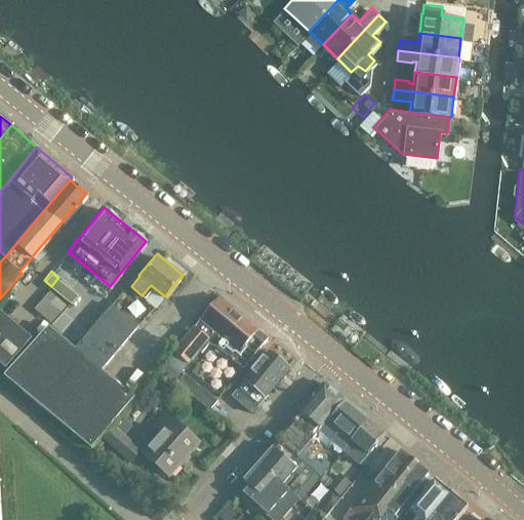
[(65,282),(58,277),(51,286),(57,291),(65,282)]
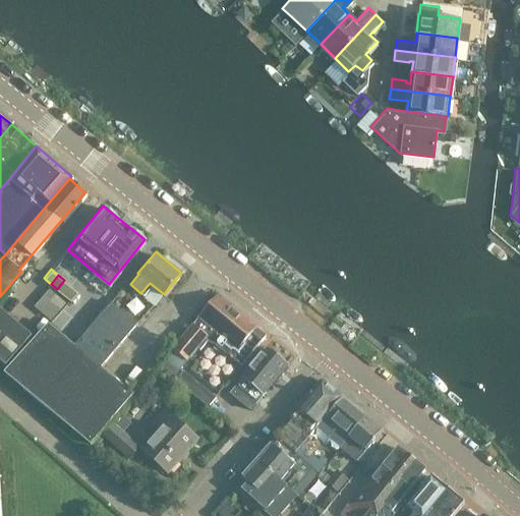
[(71,285),(64,280),(57,289),(63,294),(71,285)]
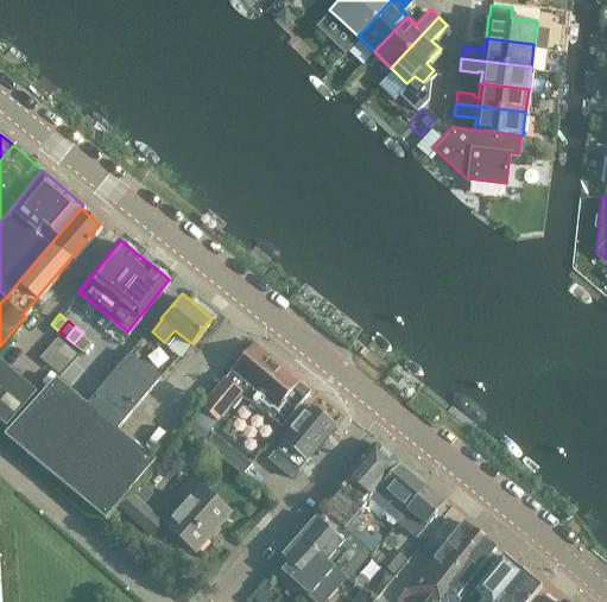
[(90,340),(83,333),(74,343),(82,350),(90,340)]
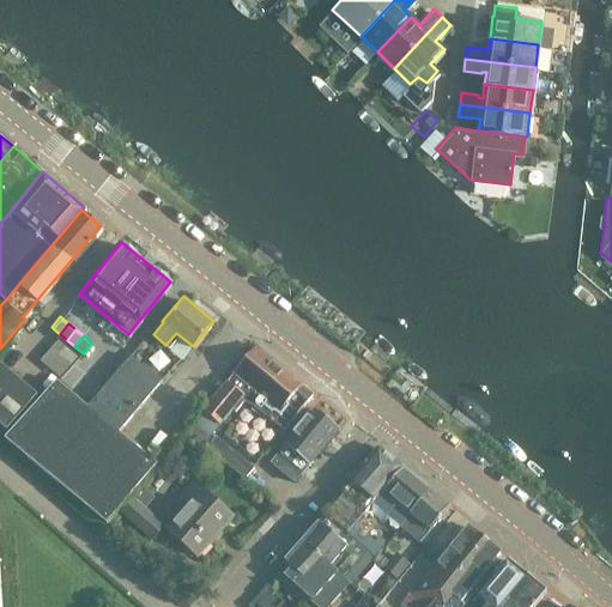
[(302,382),(256,344),(203,408),(219,422),(232,406),(235,408),(243,399),(252,400),(284,426),(313,392),(301,382),(302,382)]
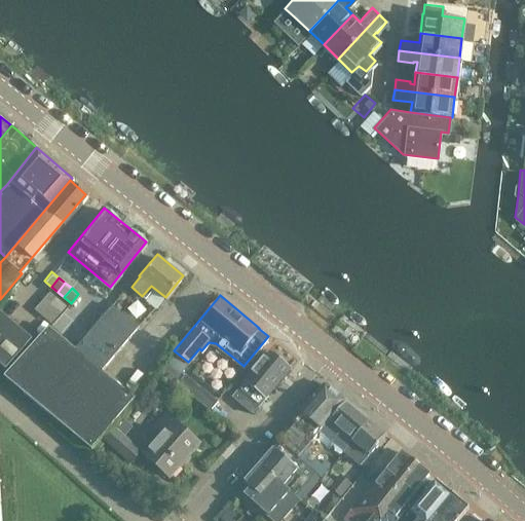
[(111,302),(73,346),(47,326),(6,375),(90,447),(112,421),(114,424),(103,437),(130,460),(141,448),(123,434),(132,424),(118,413),(133,396),(101,369),(139,326),(111,302)]
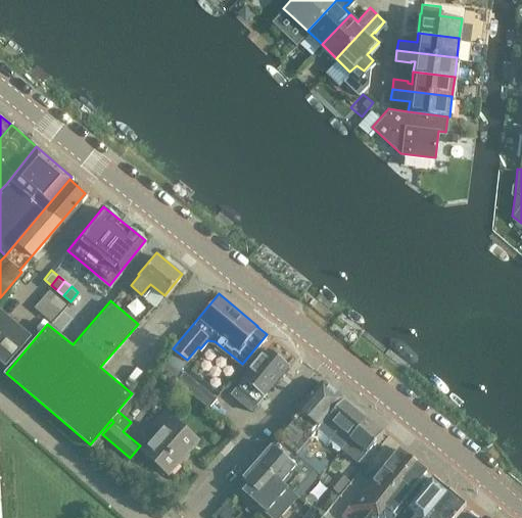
[(31,334),(0,308),(0,360),(5,365),(31,334)]
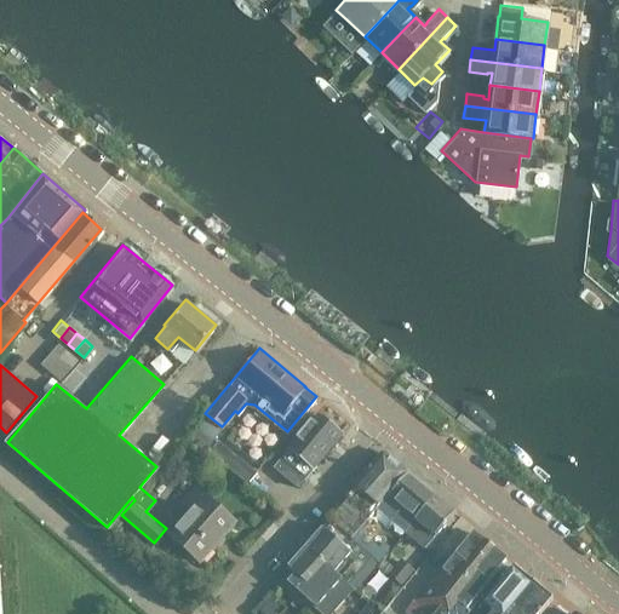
[(297,483),(340,431),(316,411),(273,463),(297,483)]
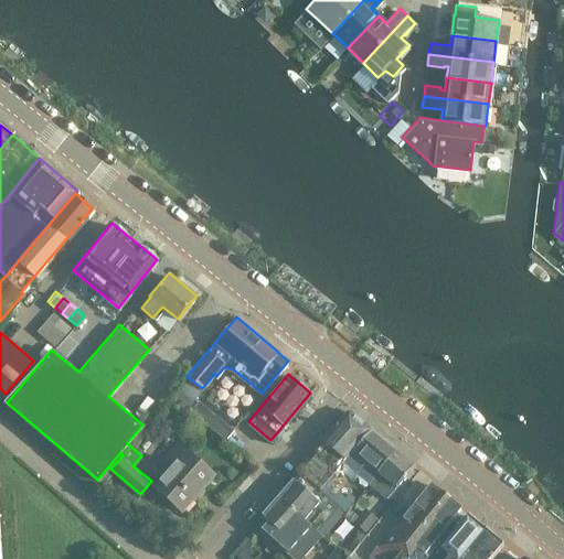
[(314,448),(317,451),(299,472),(319,487),(370,427),(348,408),(314,448)]
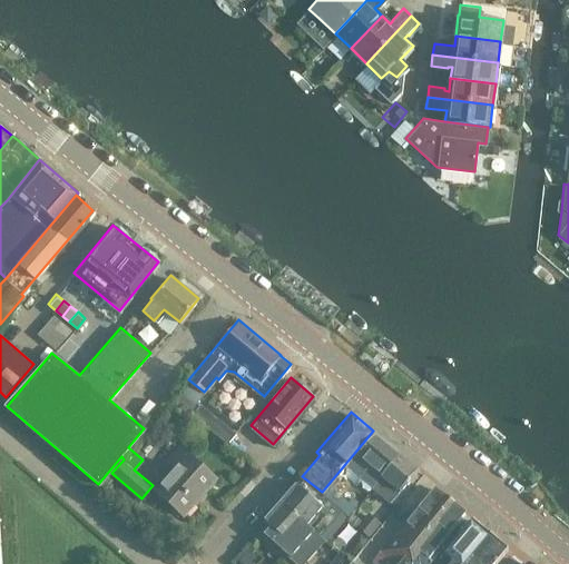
[(394,448),(373,431),(322,492),(322,493),(346,464),(350,466),(357,456),(376,471),(394,448)]
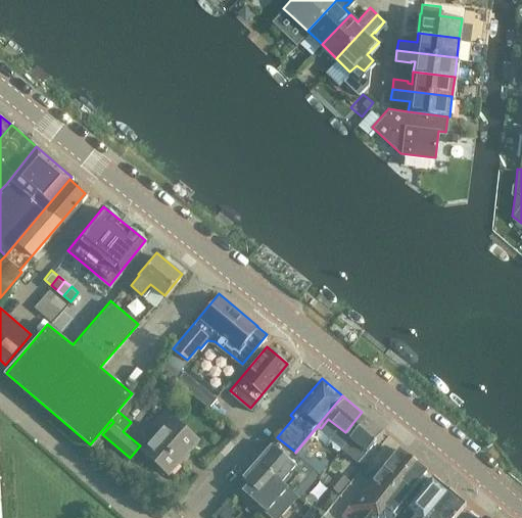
[(152,418),(162,427),(142,451),(168,473),(198,438),(162,407),(152,418)]
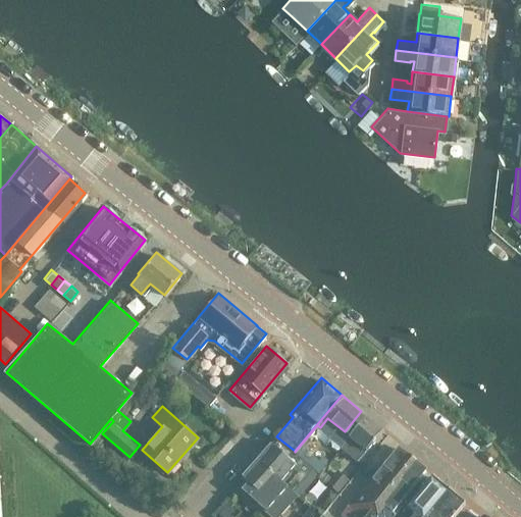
[(381,428),(361,411),(345,431),(352,437),(344,447),(341,445),(335,451),(346,461),(352,454),(357,458),(381,428)]
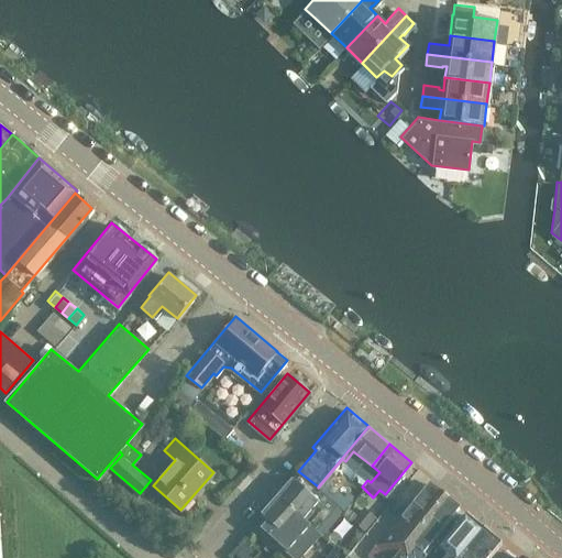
[(291,477),(276,493),(304,516),(318,500),(291,477)]
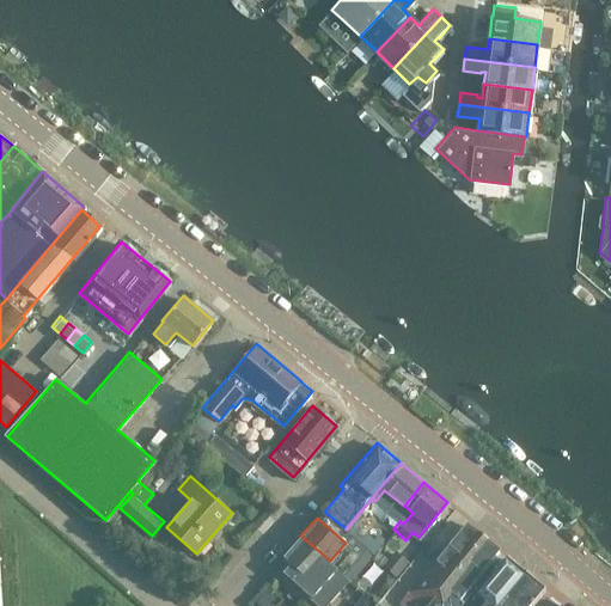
[(397,601),(403,605),(425,605),(482,537),(466,524),(427,571),(423,569),(397,601)]
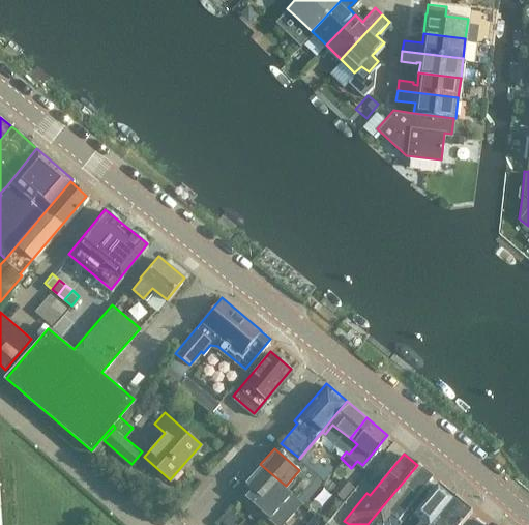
[(314,457),(306,465),(323,479),(334,466),(328,460),(324,465),(314,457)]
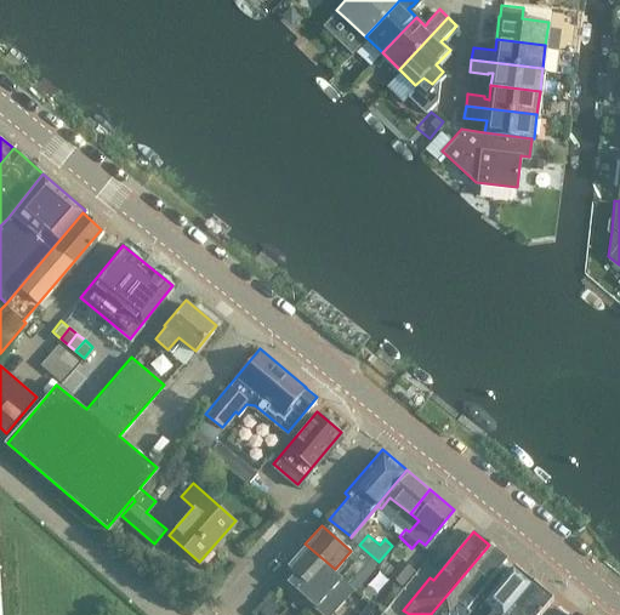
[(335,569),(305,544),(288,565),(335,605),(352,586),(334,570),(335,569)]
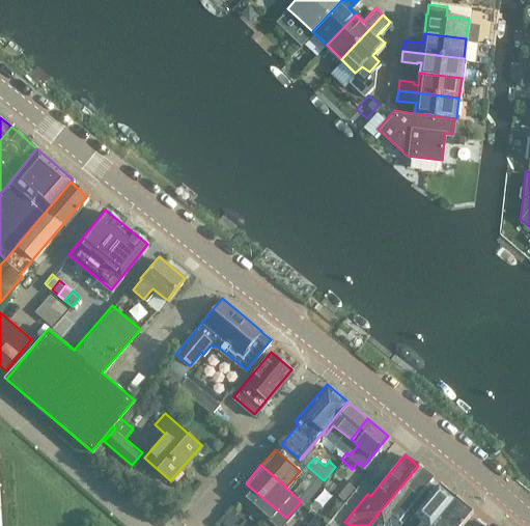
[(418,466),(368,525),(397,525),(409,511),(406,508),(431,477),(418,466)]
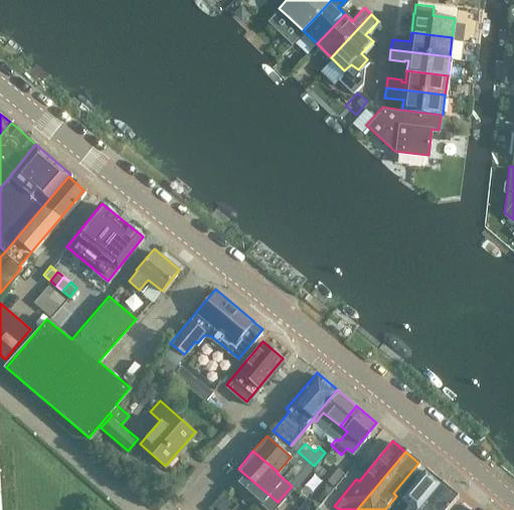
[(417,509),(442,482),(426,469),(391,509),(417,509)]
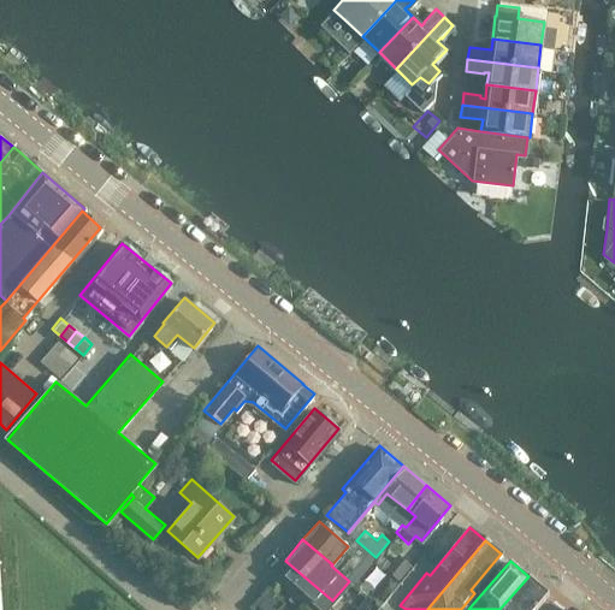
[(528,576),(500,609),(530,609),(547,591),(528,576)]
